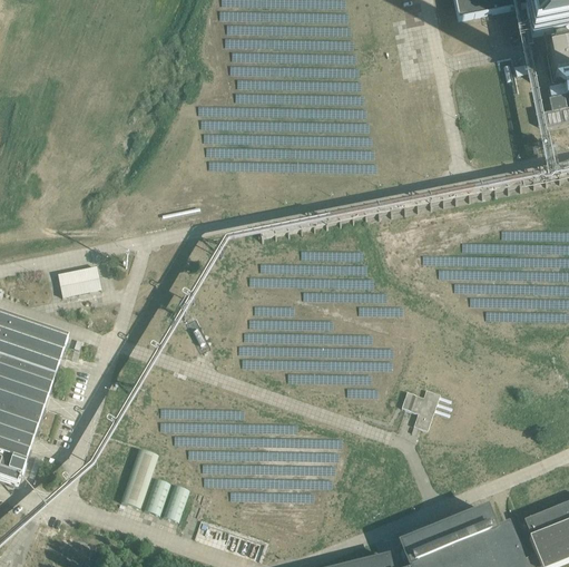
[(453,0),(457,20),(488,13),(492,12),(525,7),(531,38),(568,29),(568,0),(453,0)]
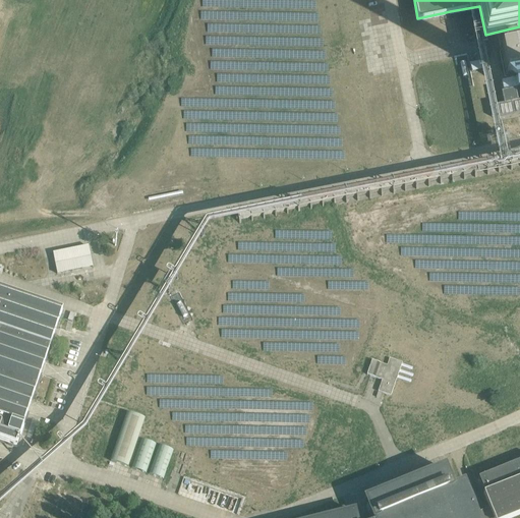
[(519,43),(502,47),(507,73),(512,72),(519,69),(519,43)]
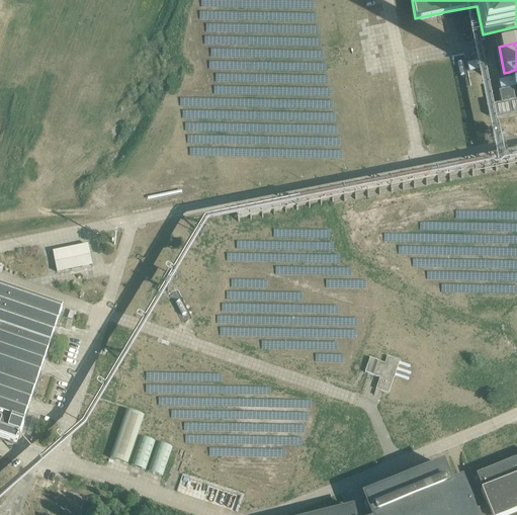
[(501,102),(494,103),(497,117),(516,113),(516,98),(514,99),(512,90),(499,92),(501,102)]
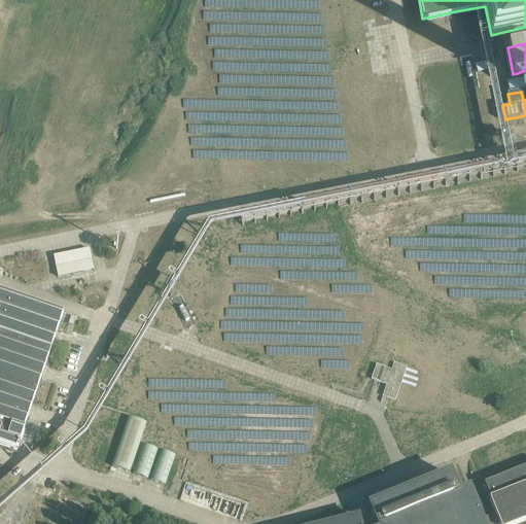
[(94,267),(90,247),(54,254),(58,274),(94,267)]
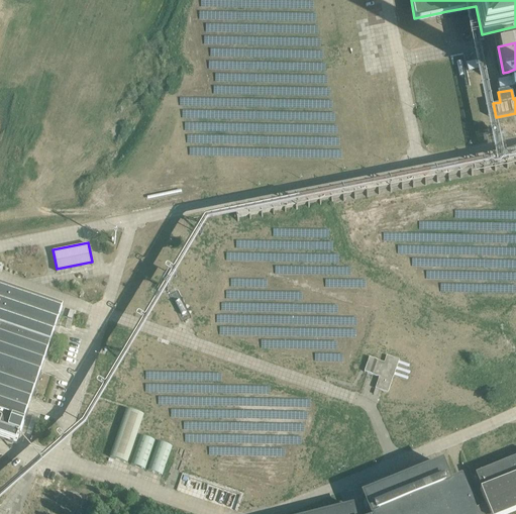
[(0,410),(23,419),(31,395),(40,369),(44,356),(55,328),(59,317),(63,305),(0,283),(0,410)]
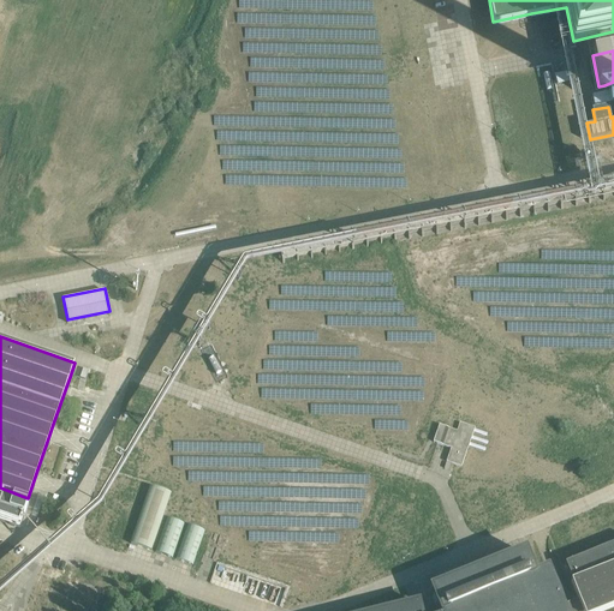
[(457,427),(440,421),(434,438),(452,444),(447,459),(458,462),(463,463),(476,425),(460,419),(457,427)]
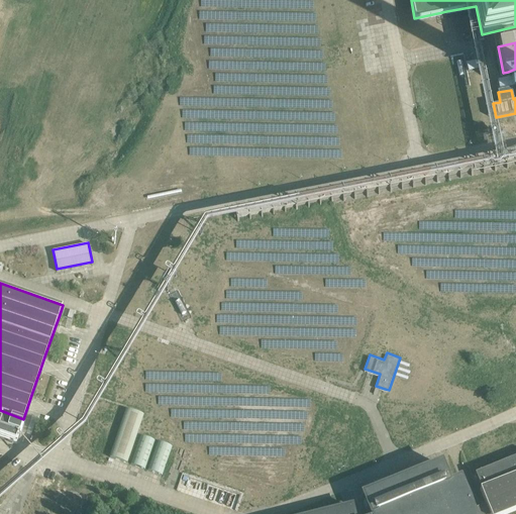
[(140,411),(127,407),(111,454),(128,460),(144,413),(143,412),(140,411)]
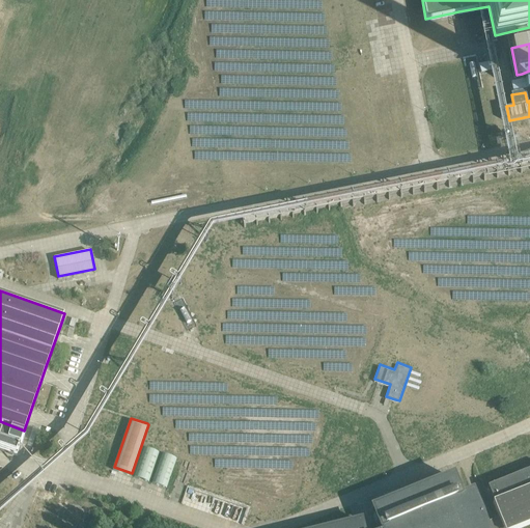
[(0,446),(16,452),(20,442),(21,442),(25,432),(24,432),(24,431),(0,421),(0,446)]
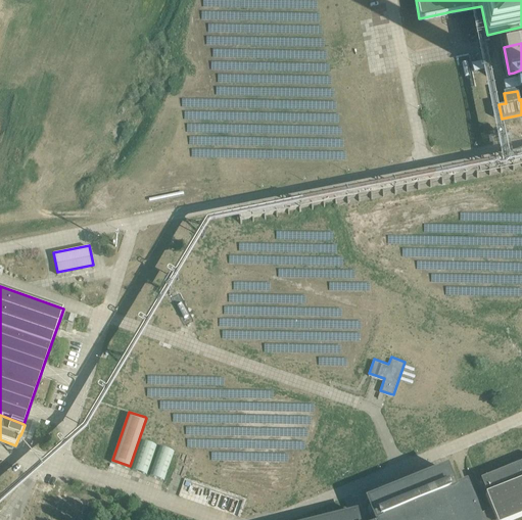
[(147,472),(157,443),(143,437),(133,467),(147,472)]
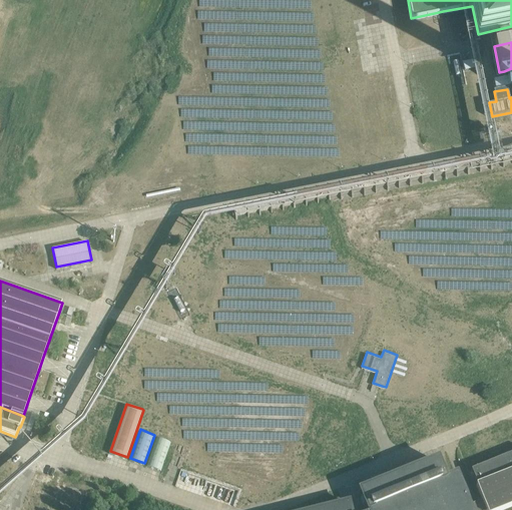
[(161,469),(171,440),(157,435),(147,463),(161,469)]
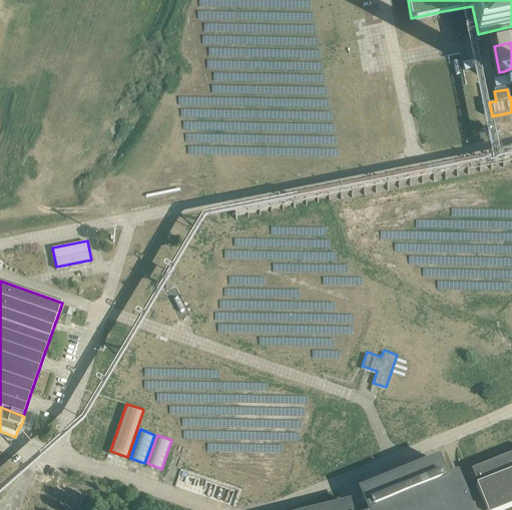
[(482,498),(467,504),(467,505),(468,507),(468,506),(469,509),(485,509),(486,509),(496,509),(511,503),(511,451),(471,468),(477,483),(476,483),(482,498)]
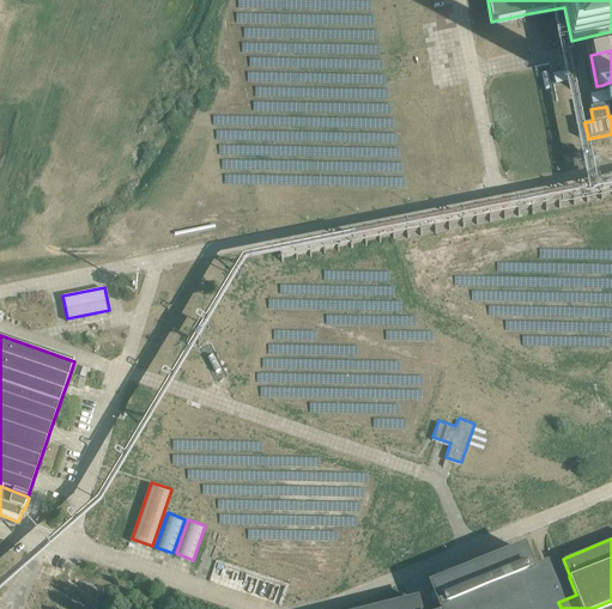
[(522,548),(430,585),(431,589),(440,608),(441,608),(440,608),(561,608),(559,604),(559,606),(558,603),(556,604),(551,591),(553,591),(545,568),(544,566),(532,571),(522,548)]
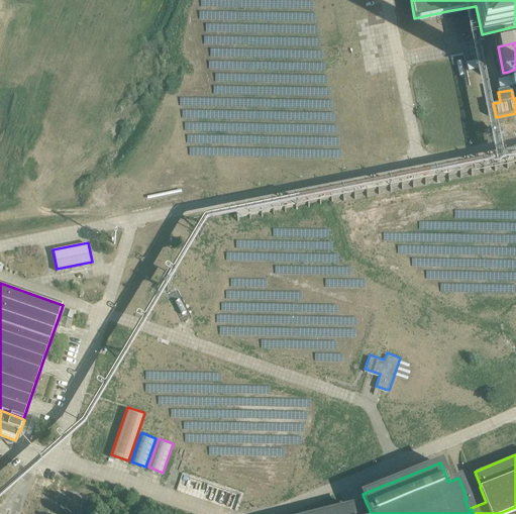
[(479,490),(471,493),(475,505),(482,502),(479,490)]
